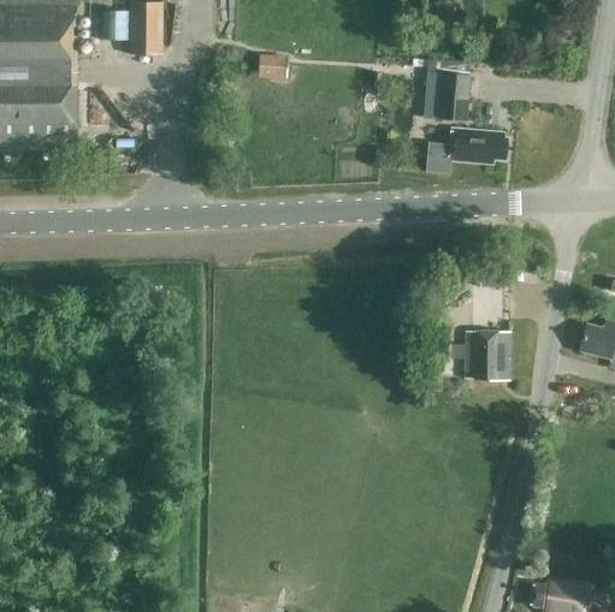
[(0,146),(75,146),(74,0),(0,0),(0,146)]
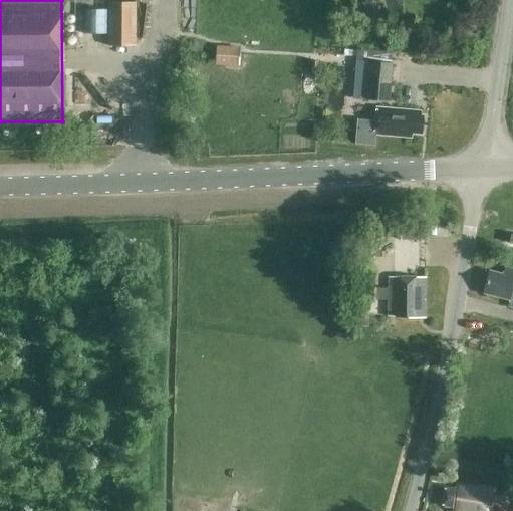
[(107,0),(107,43),(136,43),(136,0),(107,0)]
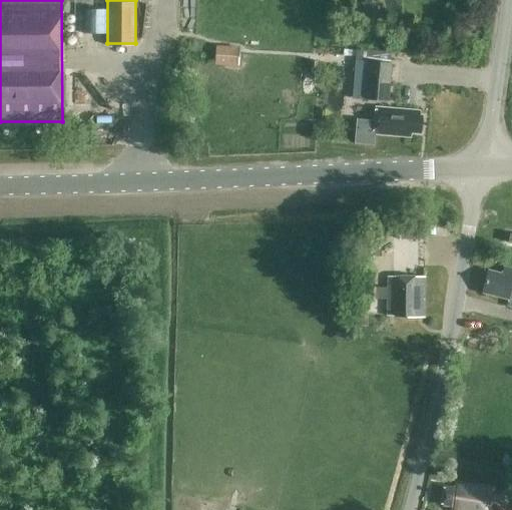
[(375,9),(373,0),(362,0),(355,2),(359,14),(375,9)]
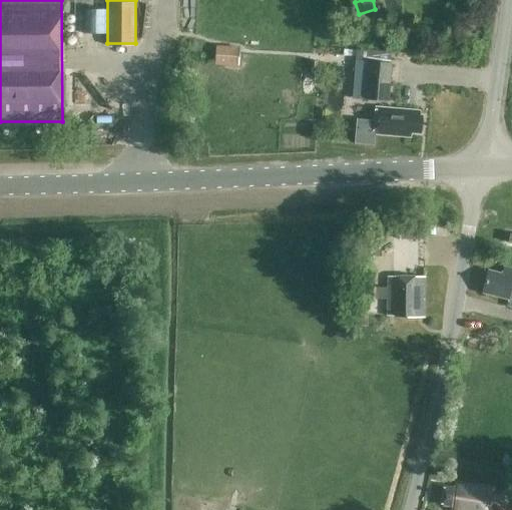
[(239,44),(215,43),(214,63),(238,64),(239,44)]
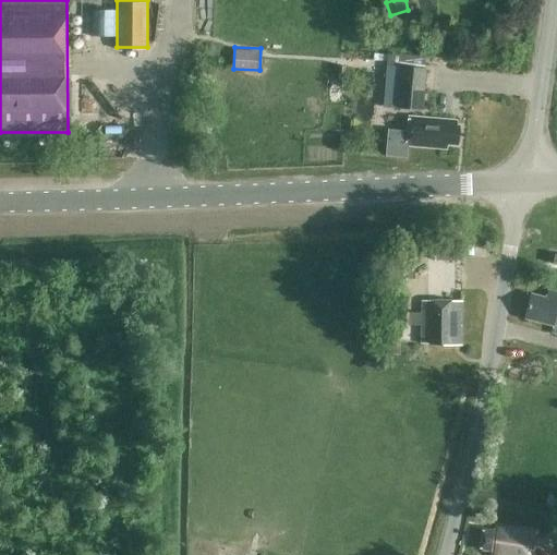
[(401,64),(398,106),(423,108),(426,67),(401,64)]
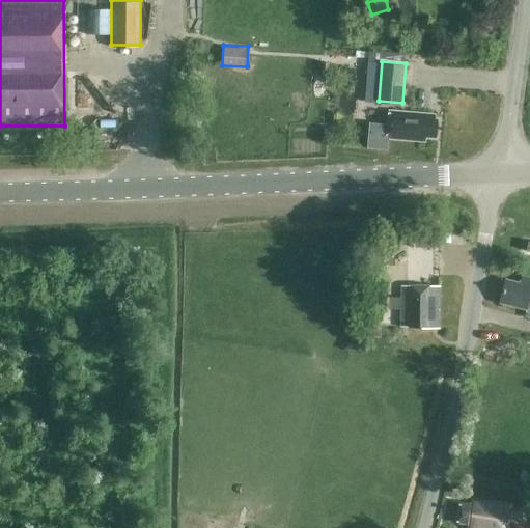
[(437,136),(438,117),(434,116),(434,111),(389,108),(388,124),(369,122),(367,147),(386,148),(387,137),(425,140),(425,135),(437,136)]
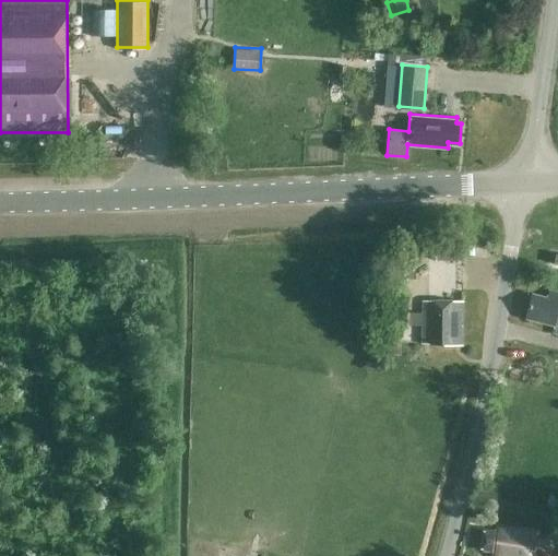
[(462,239),(436,238),(436,258),(462,259),(462,239)]
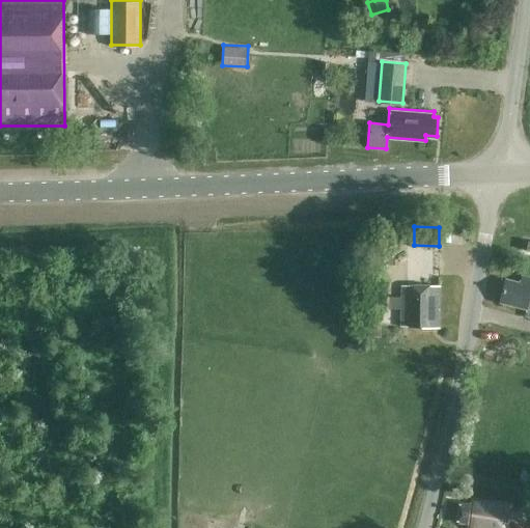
[(529,274),(521,272),(519,280),(504,276),(498,301),(526,308),(524,314),(529,315),(529,274)]
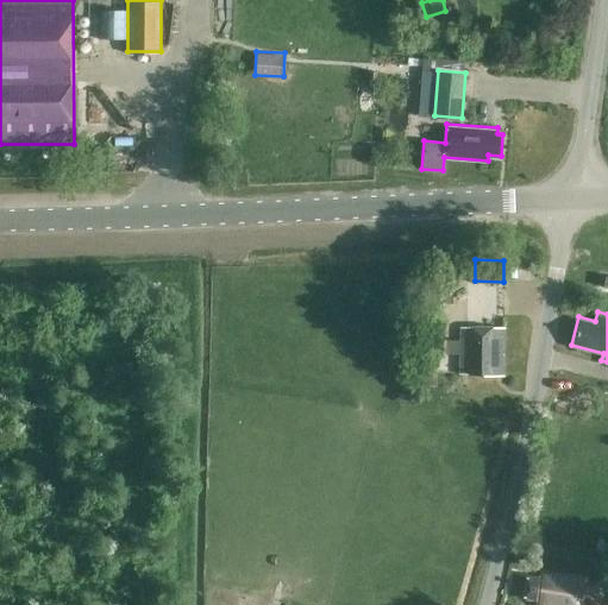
[(471,373),(496,375),(496,365),(506,365),(503,326),(462,325),(462,353),(461,353),(463,372),(470,373),(471,373)]
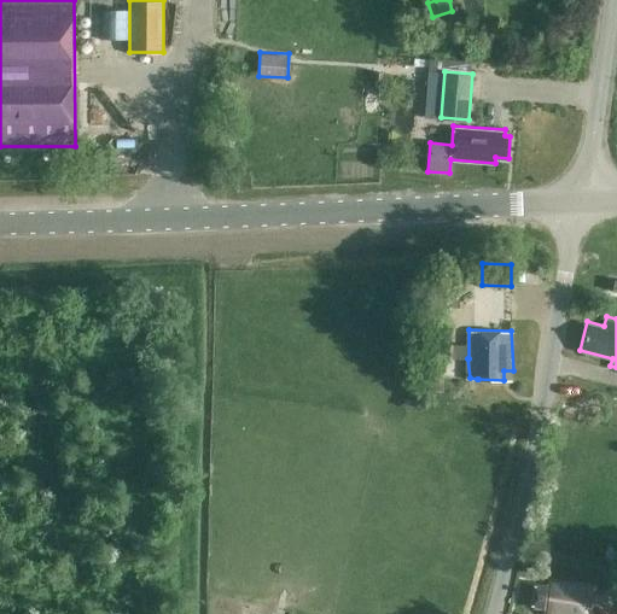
[(594,582),(549,576),(548,585),(537,584),(535,602),(545,603),(542,613),(611,613),(612,613),(591,612),(594,582)]
